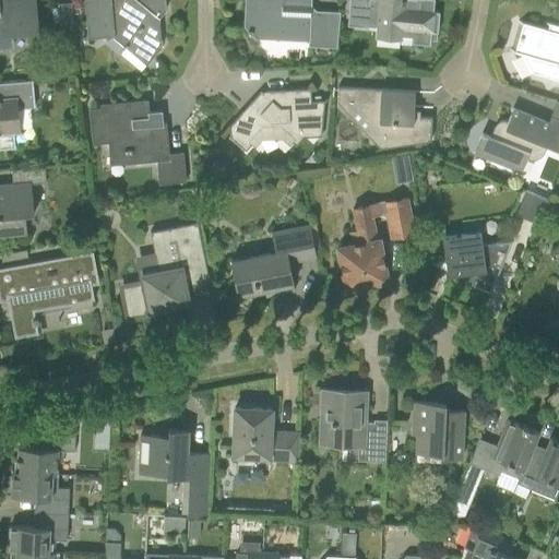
[(0,0),(0,48),(0,49),(11,48),(10,35),(38,33),(34,0),(0,0)]
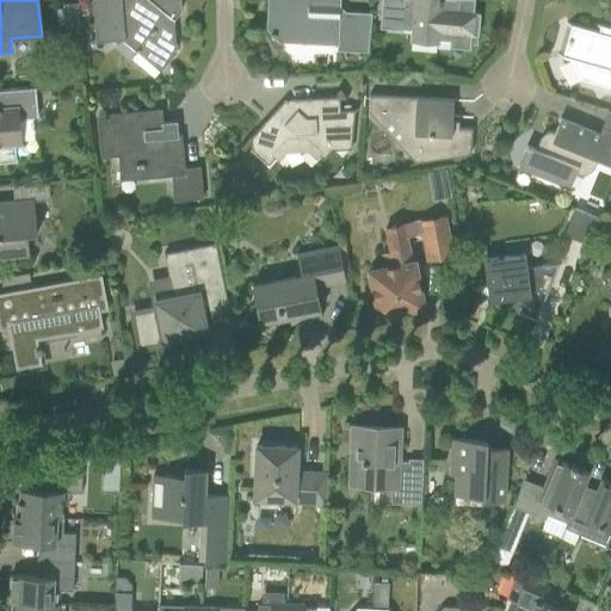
[(121,41),(141,56),(159,72),(176,51),(173,20),(180,11),(179,0),(91,0),(96,43),(121,41)]
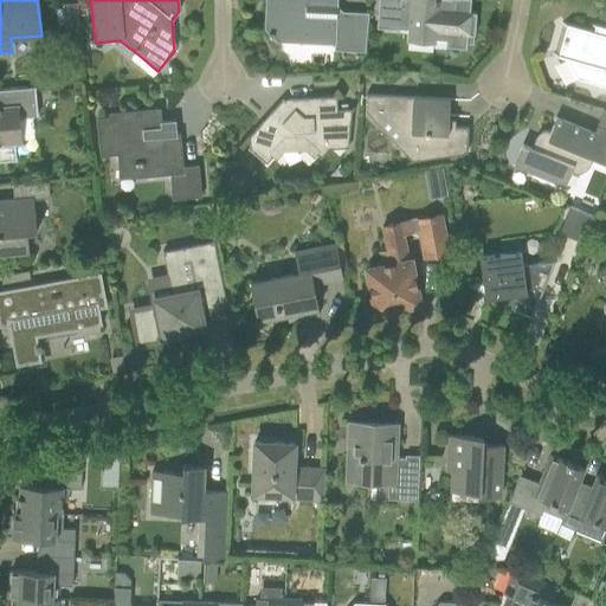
[(264,0),(264,30),(268,34),(268,38),(271,38),(276,43),(300,43),(303,43),(303,36),(334,38),(333,45),(333,51),(352,52),(354,19),(336,18),(336,0),(264,0)]
